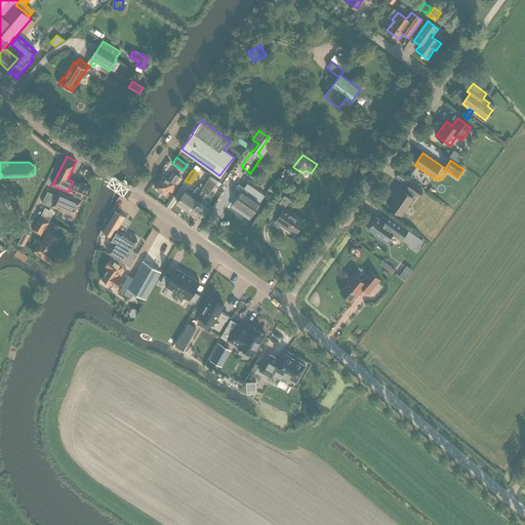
[(168,180),(162,176),(154,187),(165,195),(168,191),(171,193),(182,178),(173,172),(168,180)]
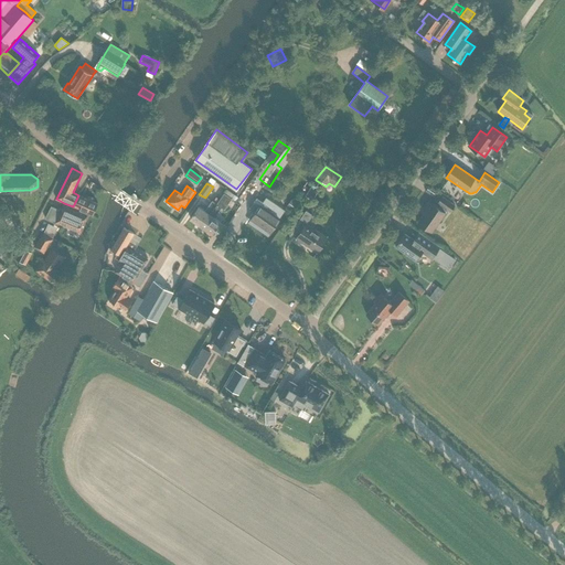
[(501,192),(507,195),(511,189),(505,185),(501,192)]
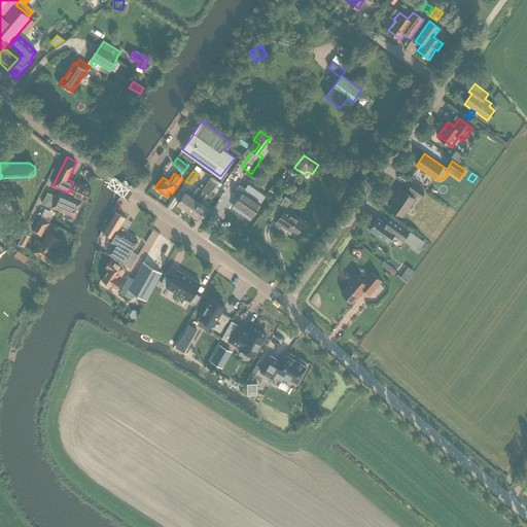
[(289,175),(284,183),(291,187),(295,180),(289,175)]
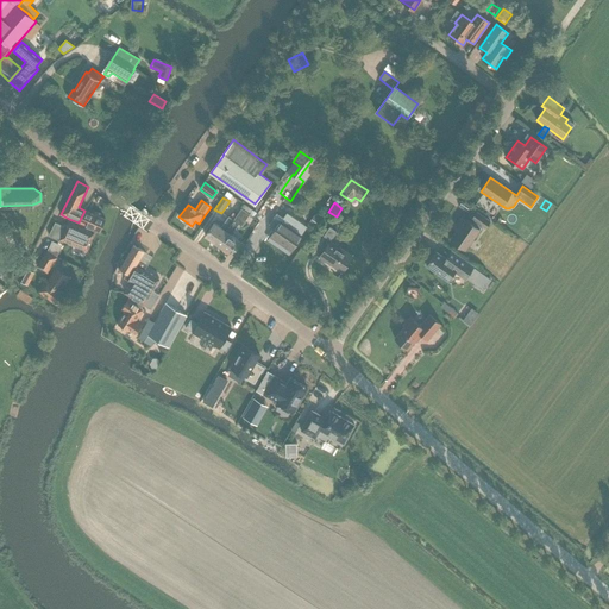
[(244,205),(233,220),(218,244),(230,252),(238,239),(231,234),(239,224),(242,226),(250,214),(249,214),(251,209),(244,205)]
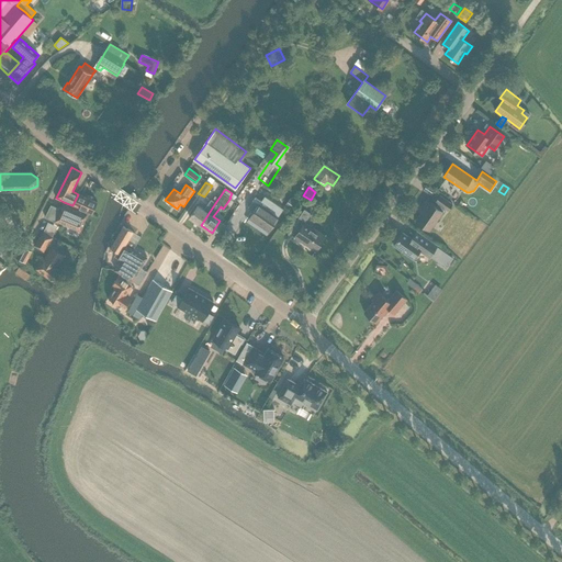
[(72,205),(92,214),(98,203),(91,200),(93,198),(88,194),(87,198),(78,194),(72,205)]
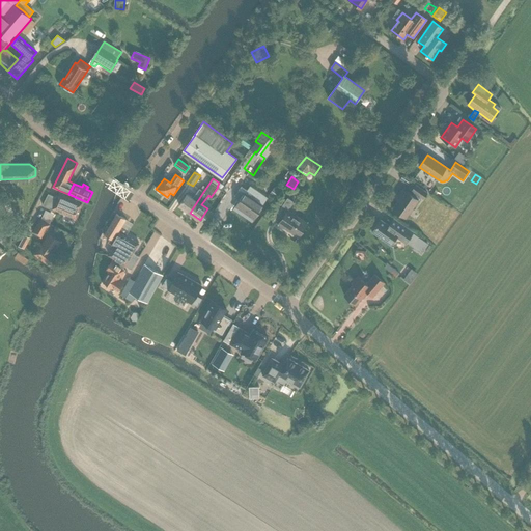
[(427,193),(416,185),(412,191),(415,193),(412,196),(402,190),(398,196),(400,198),(393,210),(407,219),(419,200),(418,200),(420,197),(423,199),(427,193)]
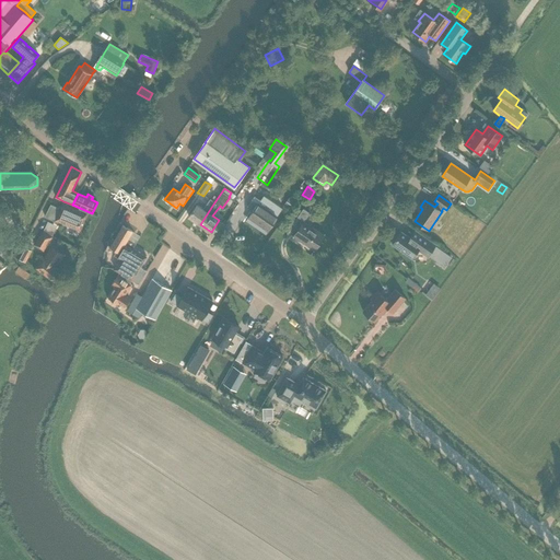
[(270,201),(263,196),(260,200),(255,196),(247,207),(254,210),(248,218),(257,223),(268,231),(278,216),(266,208),(270,201)]
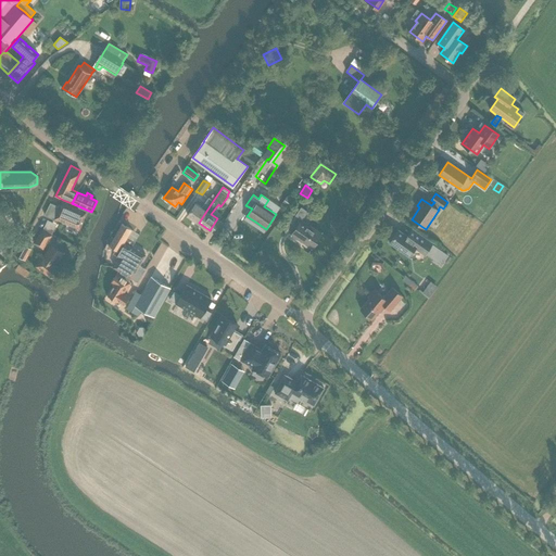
[(287,197),(281,204),(288,207),(292,200),(287,197)]
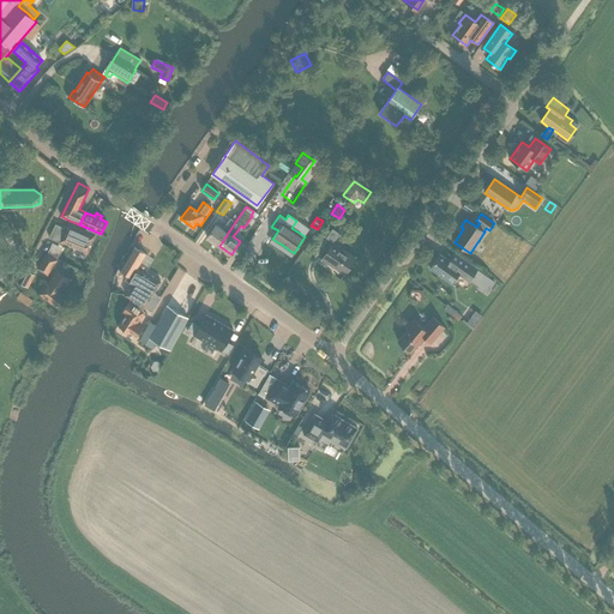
[(206,238),(220,246),(235,222),(230,218),(223,229),(216,224),(206,238)]
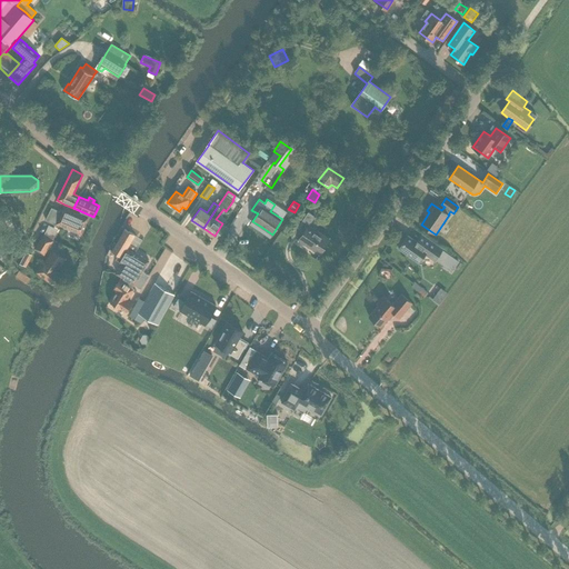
[(81,235),(86,223),(89,216),(65,206),(61,212),(51,208),(46,220),(56,226),(57,225),(70,229),(81,235)]
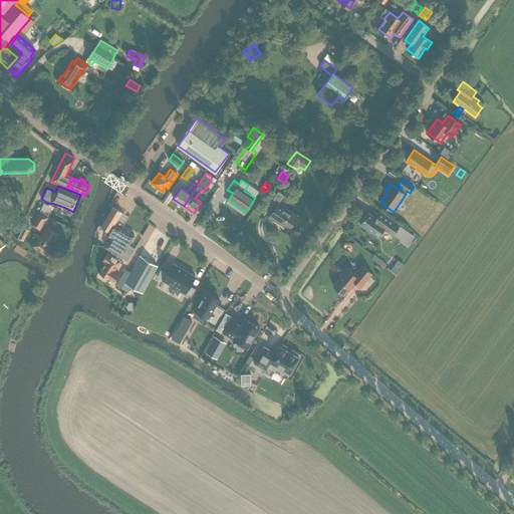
[(269,218),(288,231),(297,217),(279,204),(284,196),(278,192),(269,207),(274,210),(269,218)]
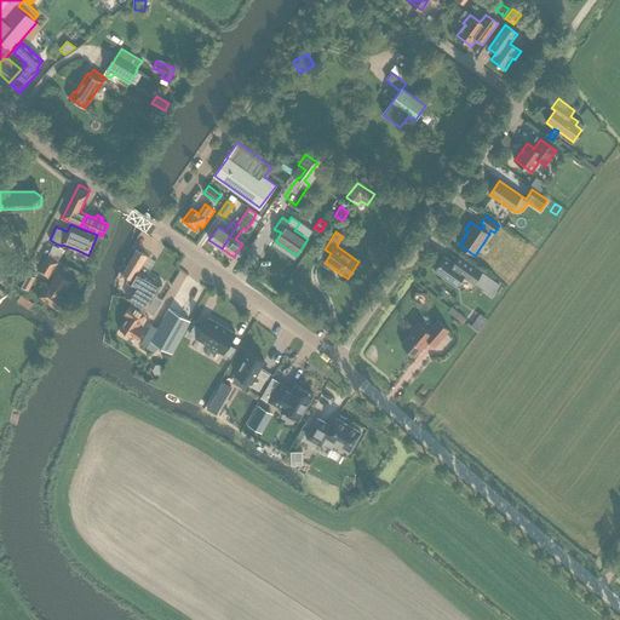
[(133,288),(127,299),(132,302),(131,304),(136,306),(138,305),(144,310),(154,315),(162,300),(155,297),(162,285),(143,273),(139,270),(147,257),(136,250),(121,274),(130,279),(126,283),(133,288)]
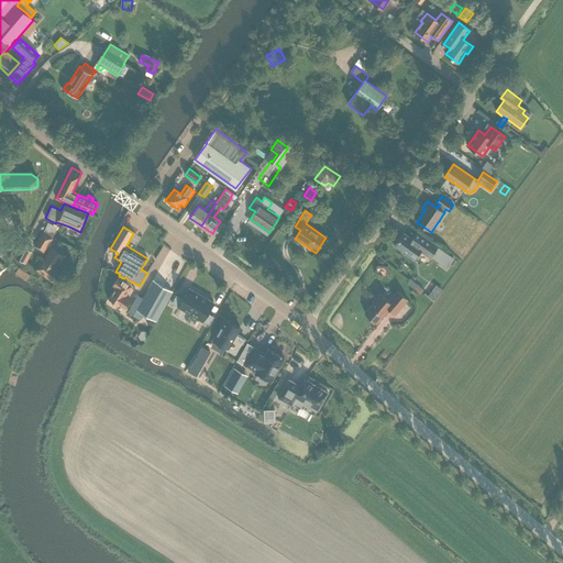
[(34,246),(44,252),(53,239),(43,233),(34,246)]
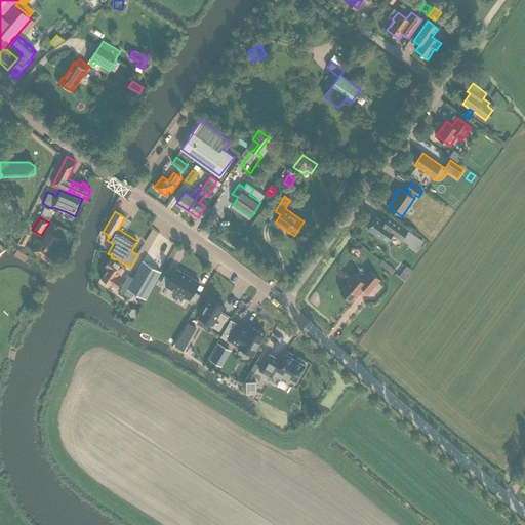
[(407,232),(389,218),(385,224),(376,217),(368,230),(387,242),(392,235),(401,241),(407,232)]
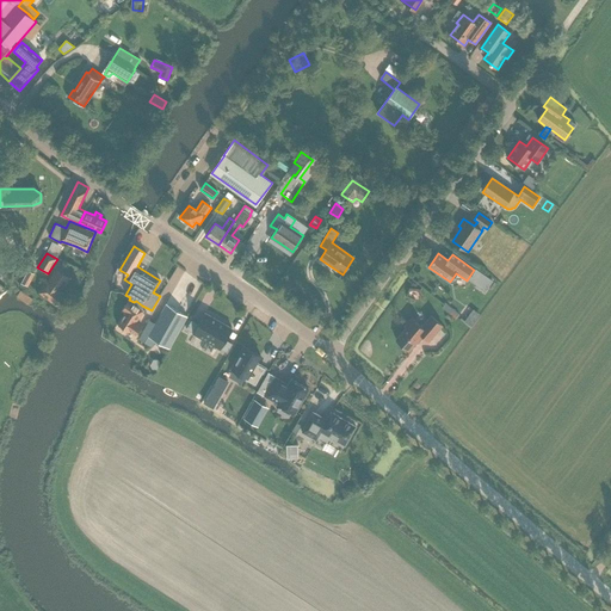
[(14,277),(24,283),(31,272),(22,266),(14,277)]
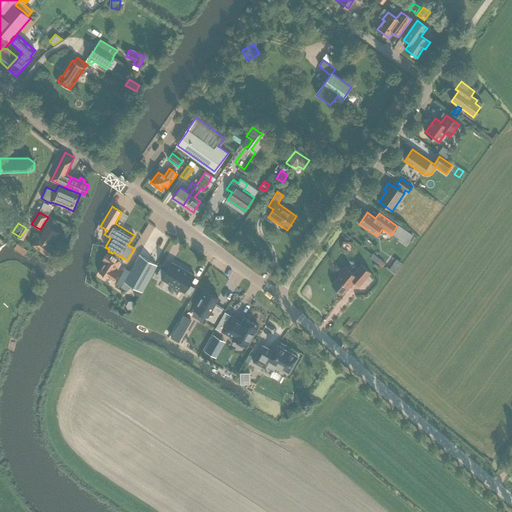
[(33,245),(49,258),(56,248),(47,242),(56,230),(48,225),(47,227),(38,238),(36,237),(34,240),(35,242),(33,245)]
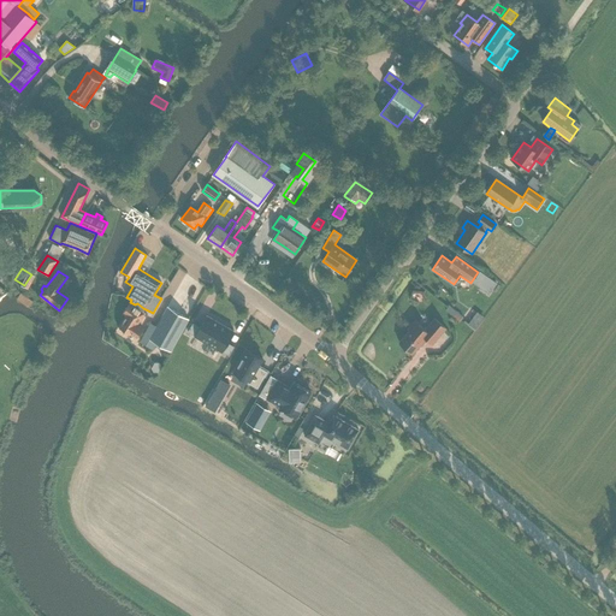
[(135,304),(130,302),(130,303),(123,313),(126,315),(118,326),(130,335),(131,333),(137,338),(143,329),(137,325),(146,313),(142,312),(143,309),(143,308),(137,303),(135,304)]
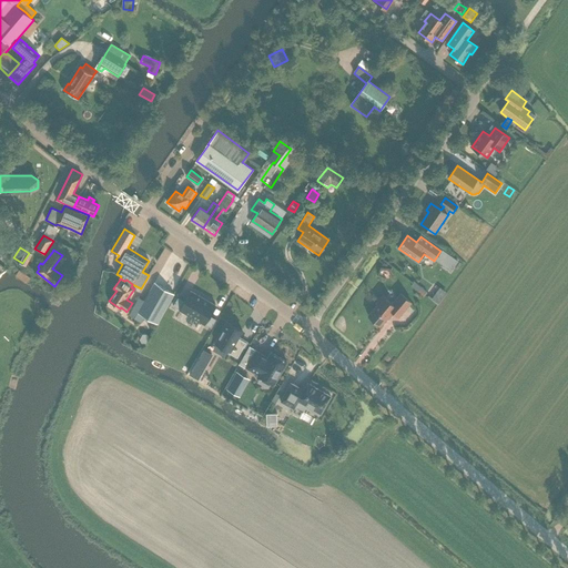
[(158,324),(174,294),(154,283),(144,302),(140,300),(129,315),(141,323),(145,316),(158,324)]
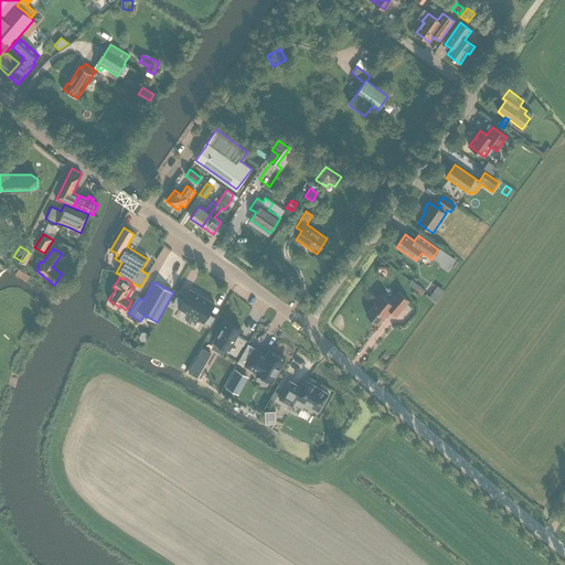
[(191,316),(202,297),(190,289),(183,300),(177,296),(172,305),(179,309),(191,316)]
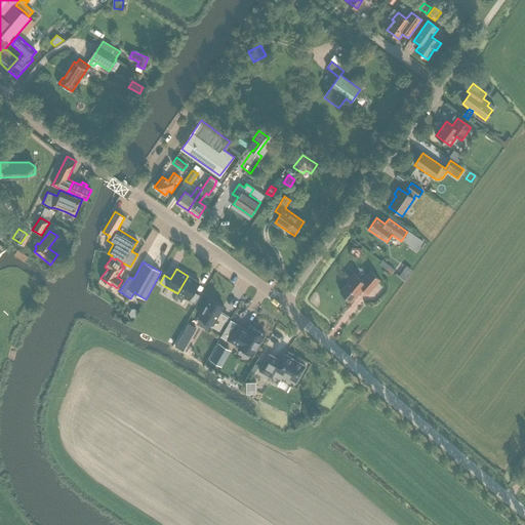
[(363,288),(369,293),(380,280),(370,272),(362,281),(354,274),(348,281),(349,282),(340,292),(352,301),(363,288)]
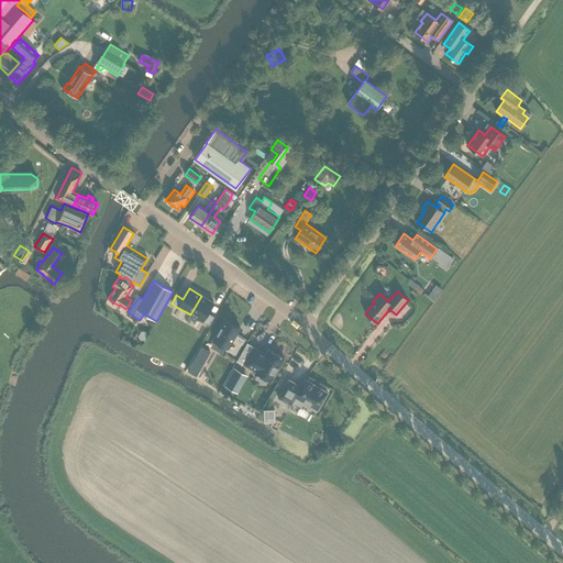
[(213,302),(201,296),(190,315),(202,322),(202,321),(209,326),(214,317),(208,313),(213,302)]
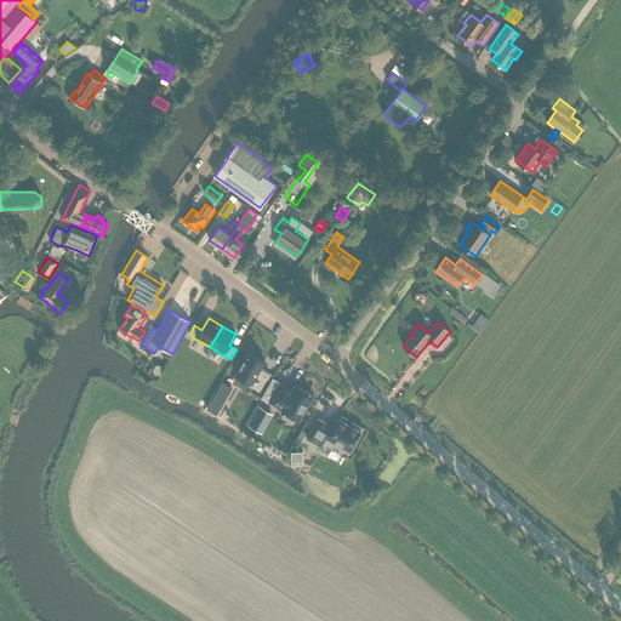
[(249,353),(235,376),(251,385),(250,387),(260,392),(269,375),(261,370),(265,363),(249,353)]
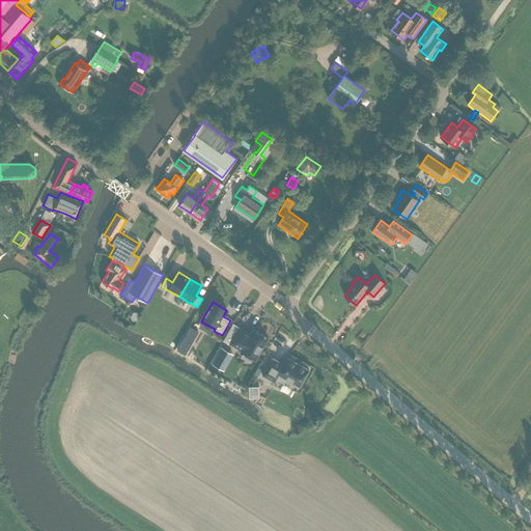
[(261,361),(274,340),(259,332),(256,338),(253,337),(254,336),(246,331),(236,345),(248,353),(248,354),(261,361)]
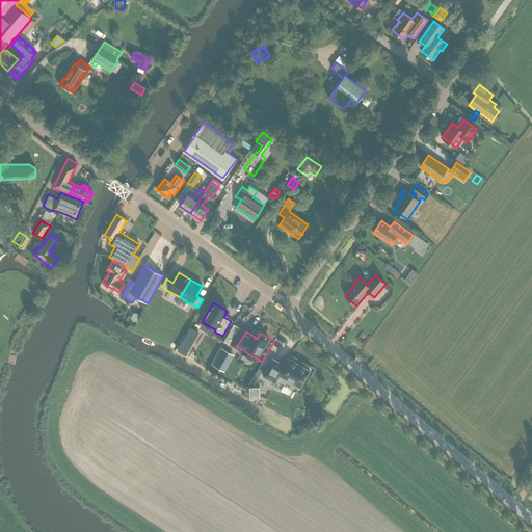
[(184,336),(180,343),(188,347),(192,340),(184,336)]
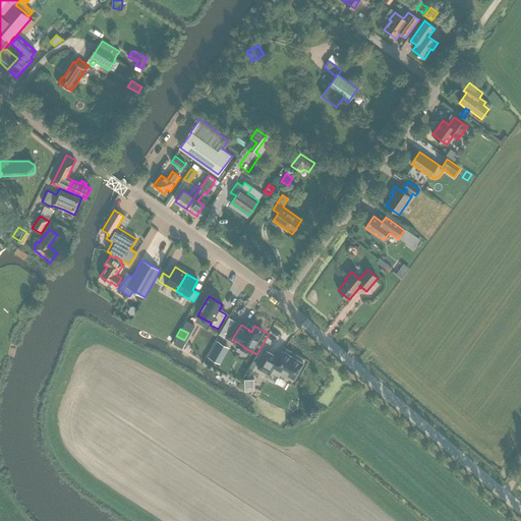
[(217,342),(208,357),(215,360),(224,345),(217,342)]
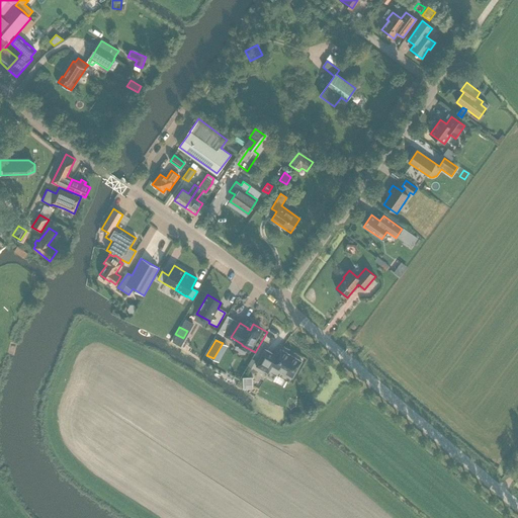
[(292,377),(301,361),(280,349),(276,356),(265,349),(256,366),(268,373),(272,366),(292,377)]
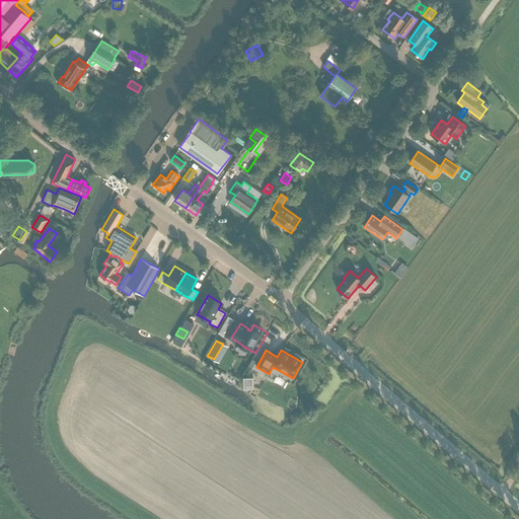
[(243,377),(243,386),(253,385),(253,377),(243,377)]
